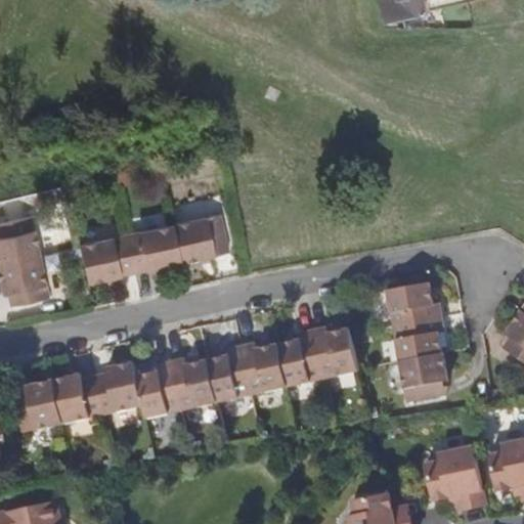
[(377,0),(383,25),(424,14),(420,0),(395,0),(394,0),(377,0)]
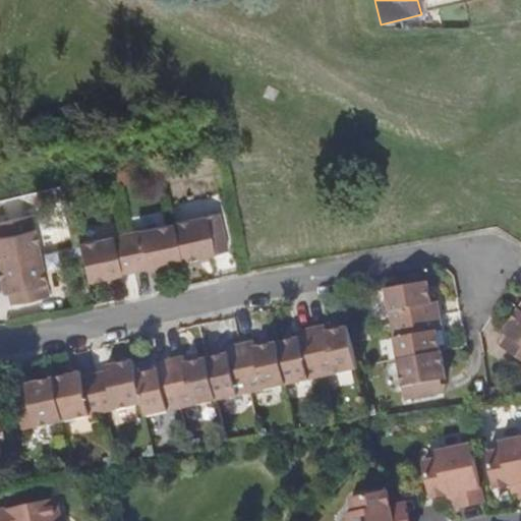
[(218,211),(171,222),(180,259),(197,255),(207,253),(227,249),(218,211)]
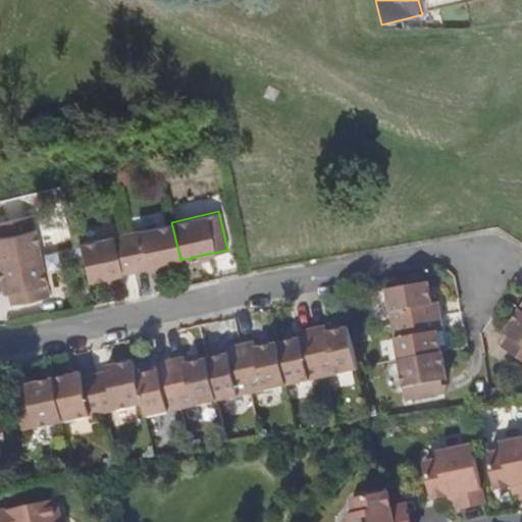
[(0,264),(39,254),(31,214),(0,221),(0,225),(2,236),(0,236),(0,264)]
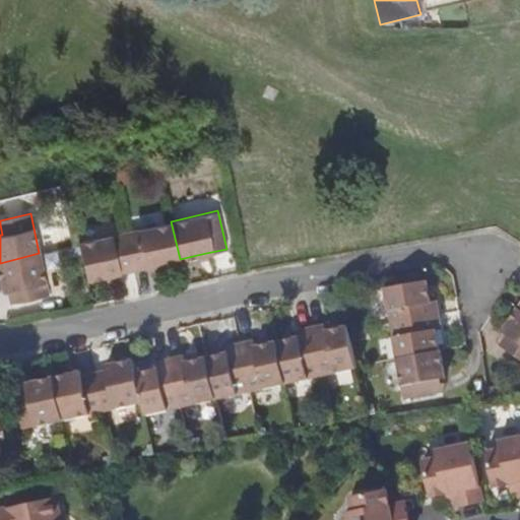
[(160,263),(180,259),(171,221),(125,232),(134,269),(152,265),(160,263)]
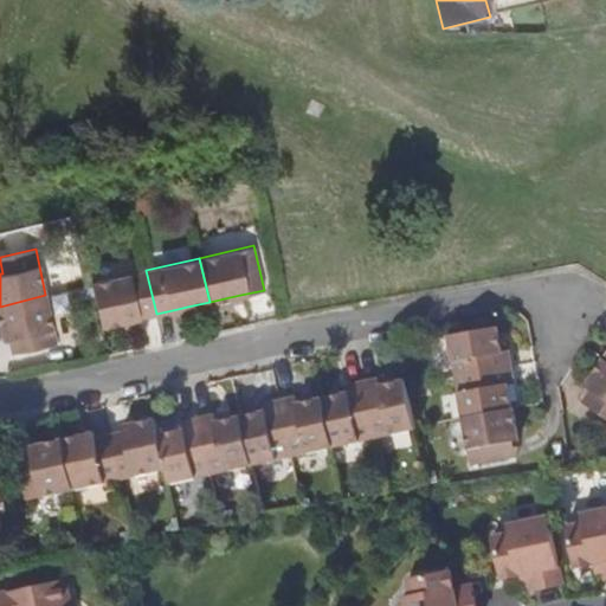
[(133,318),(156,314),(146,270),(91,283),(91,285),(101,327),(122,322),(133,318)]
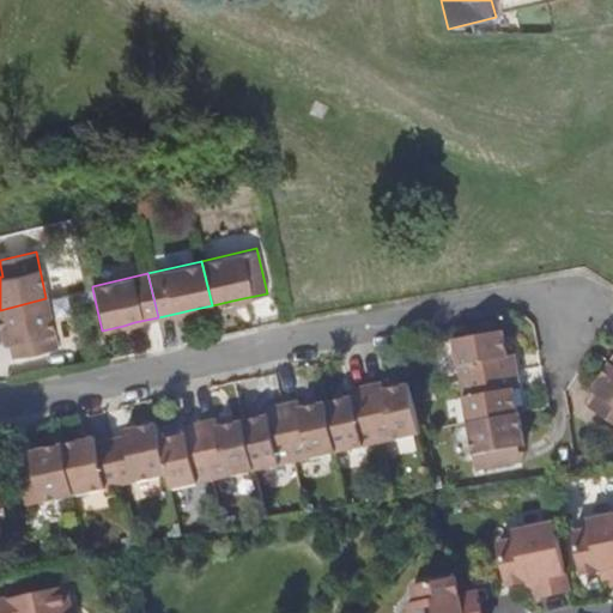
[(56,347),(46,298),(0,310),(0,334),(1,343),(8,341),(16,340),(19,356),(56,347)]
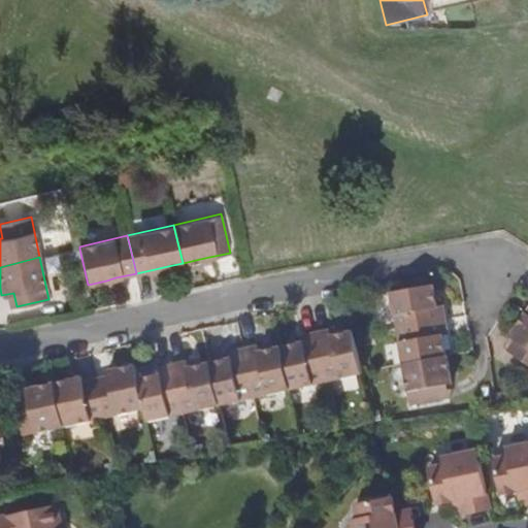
[(389,291),(396,327),(446,318),(442,303),(436,304),(436,300),(434,290),(432,283),(389,291)]
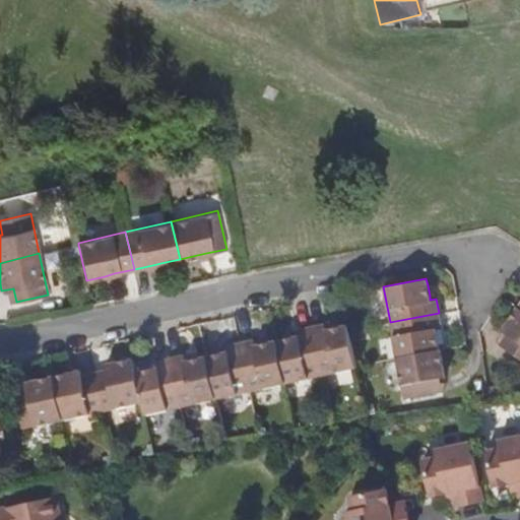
[(9,303),(16,302),(13,288),(7,289),(9,303)]
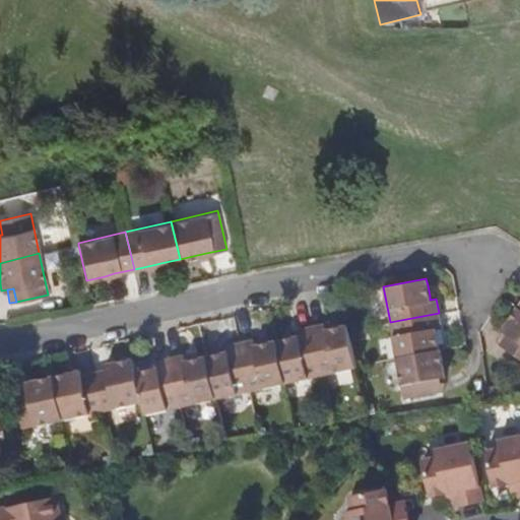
[(519,356),(519,307),(517,306),(502,330),(506,332),(512,335),(505,346),(519,356)]
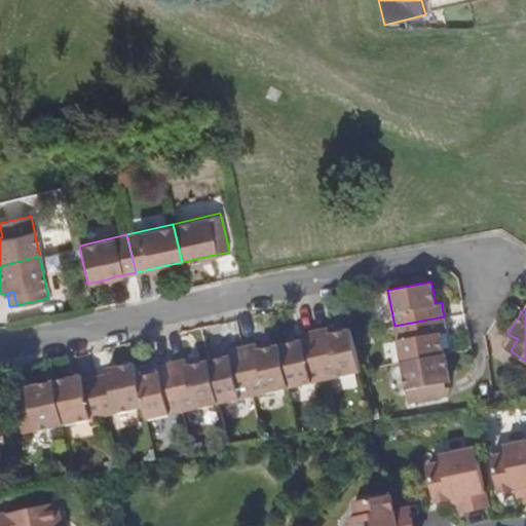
[(446,331),(444,316),(395,326),(401,362),(444,352),(443,347),(442,337),(441,332),(446,331)]
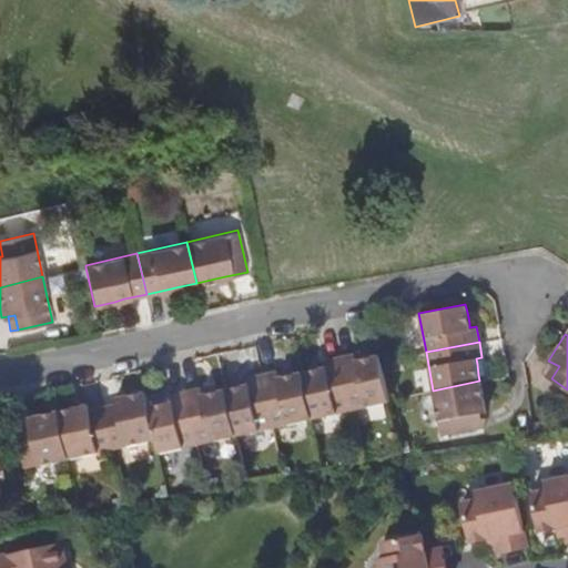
[(340,356),(351,408),(389,399),(388,398),(381,361),(379,354),(371,356),(362,358),(356,359),(355,353),(340,356)]
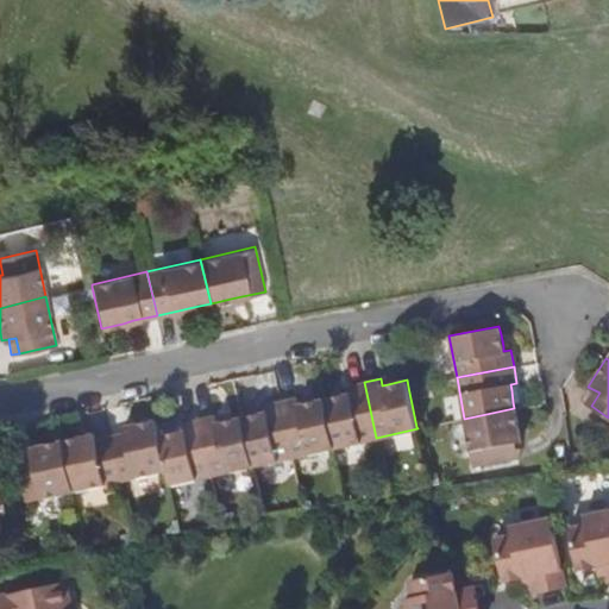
[(336,446),(376,438),(364,382),(347,385),(349,393),(343,394),(332,396),(324,399),(336,446)]
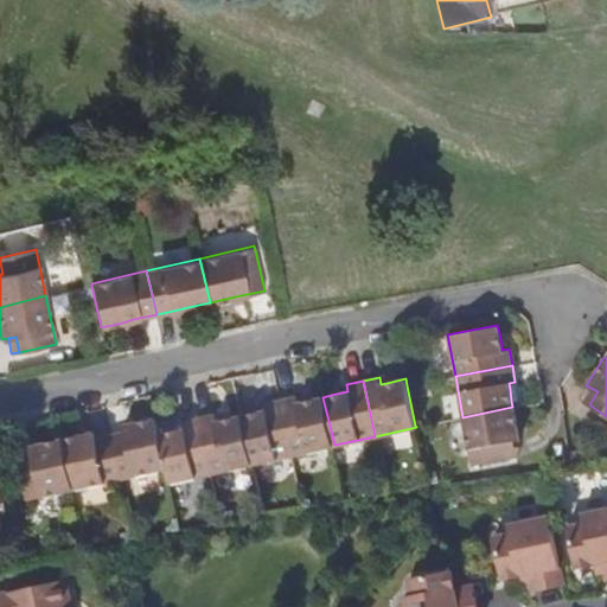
[(582,401),(589,404),(598,391),(590,388),(582,401)]
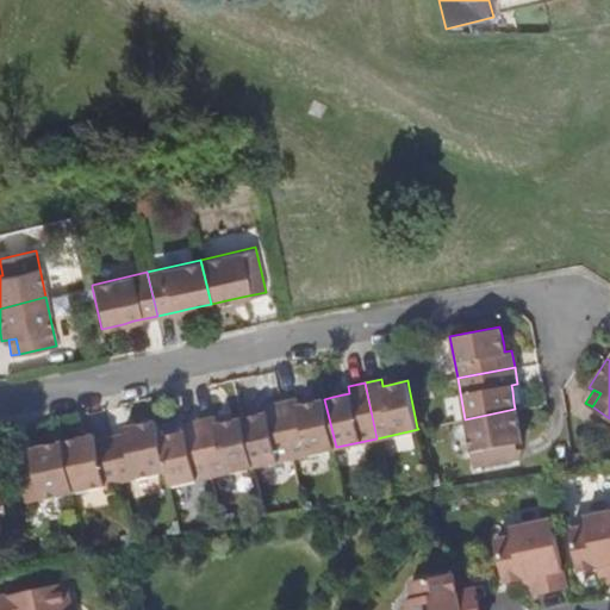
[(294,456),(336,447),(324,399),(316,400),(305,403),(299,404),(297,397),(280,402),(294,456)]
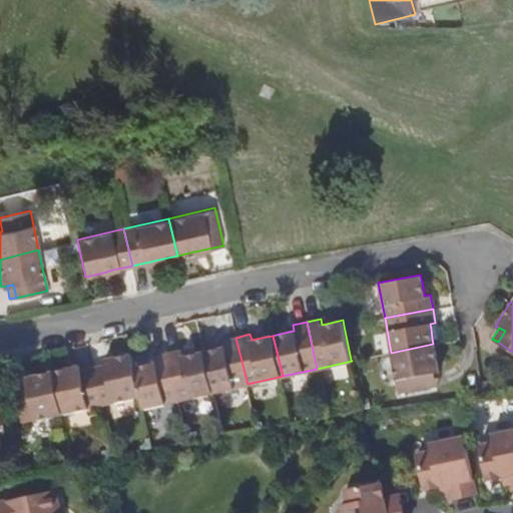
[(212,392),(247,384),(235,338),(222,340),(223,346),(217,347),(209,350),(203,351),(212,392)]
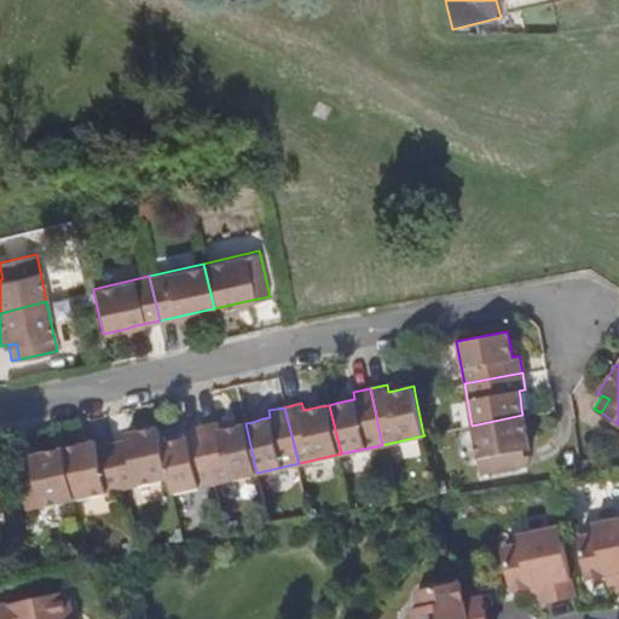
[(516,450),(525,449),(530,447),(524,415),(522,415),(472,426),(481,473),(519,467),(516,450)]
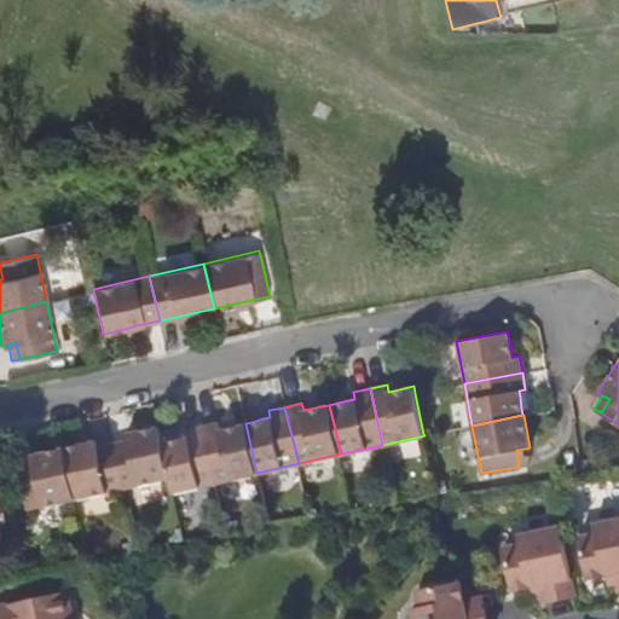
[(215,482),(256,473),(246,423),(237,424),(227,427),(220,429),(219,421),(202,426),(215,482)]
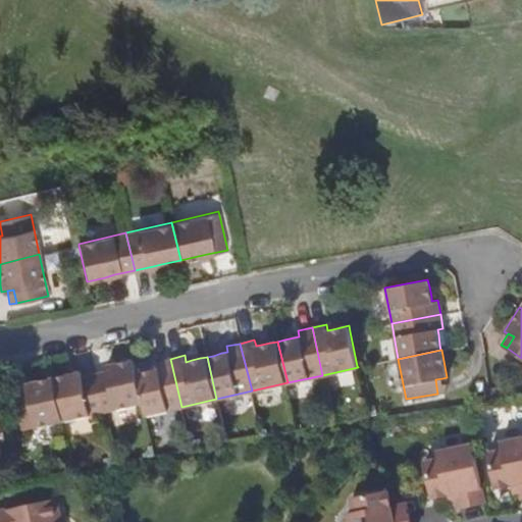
[(105,413),(144,404),(137,373),(134,359),(106,366),(107,370),(109,378),(96,380),(105,413)]
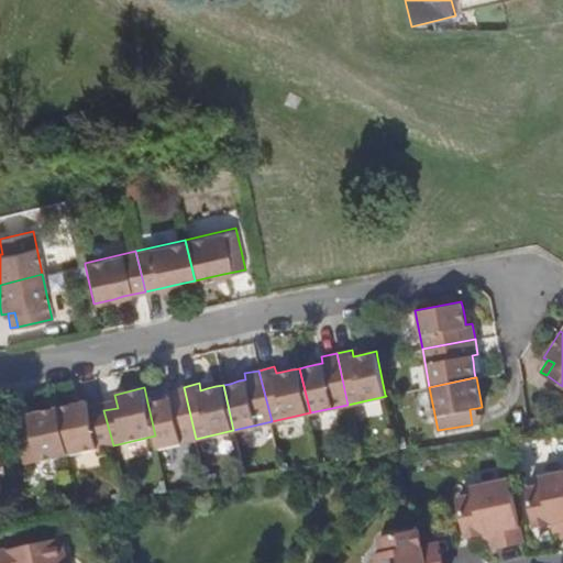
[(157,448),(196,439),(184,387),(168,390),(169,397),(164,398),(155,400),(147,403),(155,435),(157,448)]
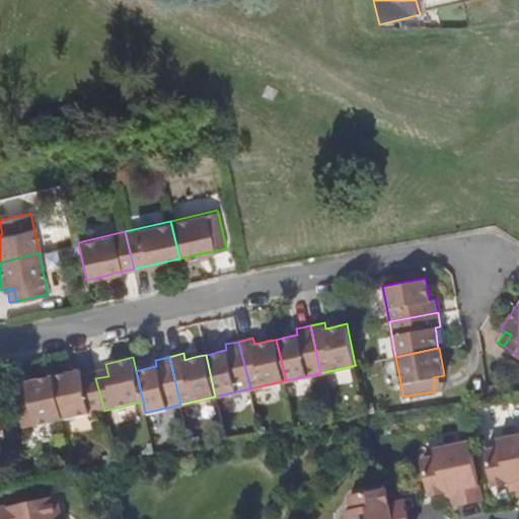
[(83,381),(95,378),(108,376),(106,368),(93,371),(81,374),(83,381)]
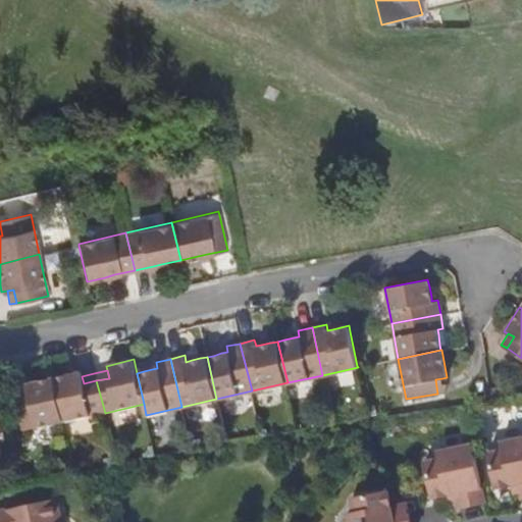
[(64,421),(105,413),(96,380),(84,383),(82,376),(81,371),(54,377),(64,421)]
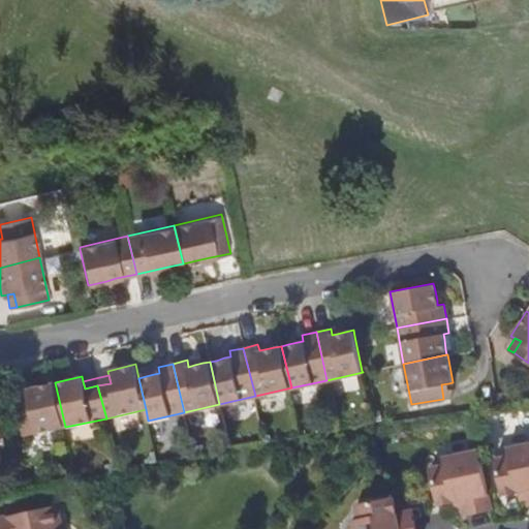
[(23,436),(65,427),(55,382),(26,389),(27,394),(29,401),(16,403),(23,436)]
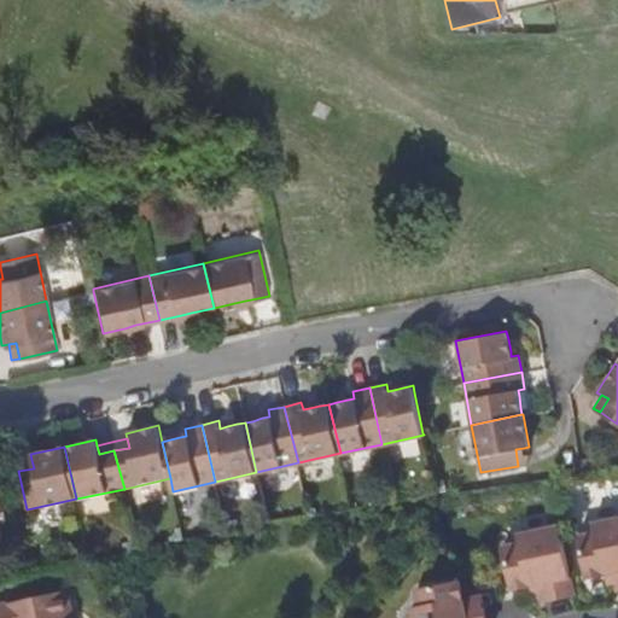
[(516,449),(518,466),(526,465),(524,448),(516,449)]
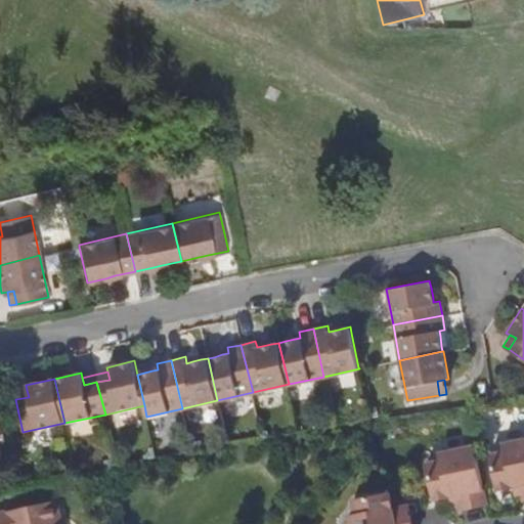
[(14,393),(15,399),(29,397),(27,390),(14,393)]
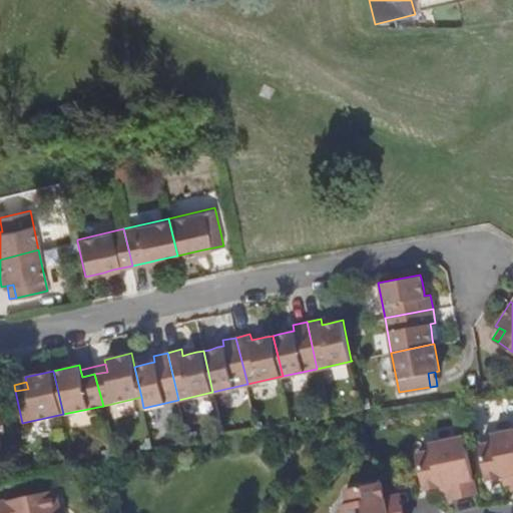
[(485,481),(501,479),(508,477),(511,485),(512,492),(512,491),(512,431),(491,436),(492,443),(478,446),(485,481)]
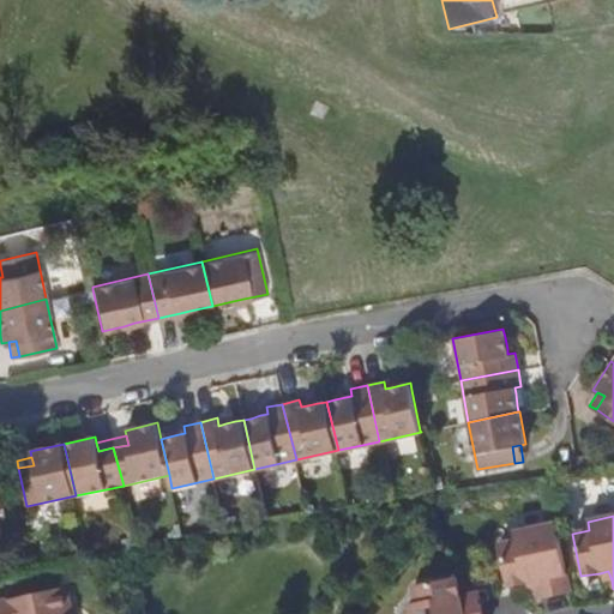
[(507,588),(525,584),(535,581),(537,591),(539,599),(569,593),(554,524),(513,533),(515,542),(498,546),(507,588)]
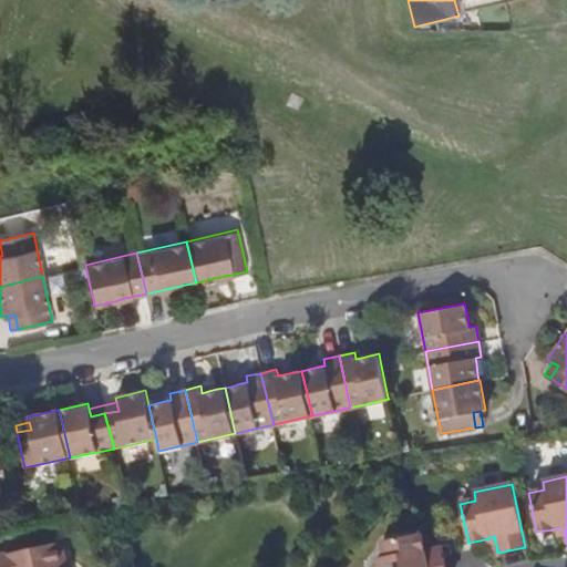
[(557,538),(565,536),(562,527),(554,529),(557,538)]
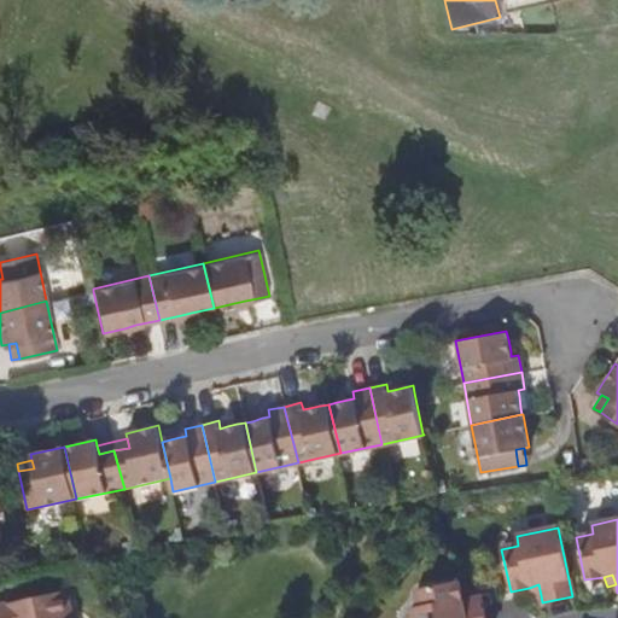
[(484,617),(483,606),(483,605),(472,607),(470,600),(464,601),(458,582),(418,592),(420,608),(412,611),(413,617),(484,617)]
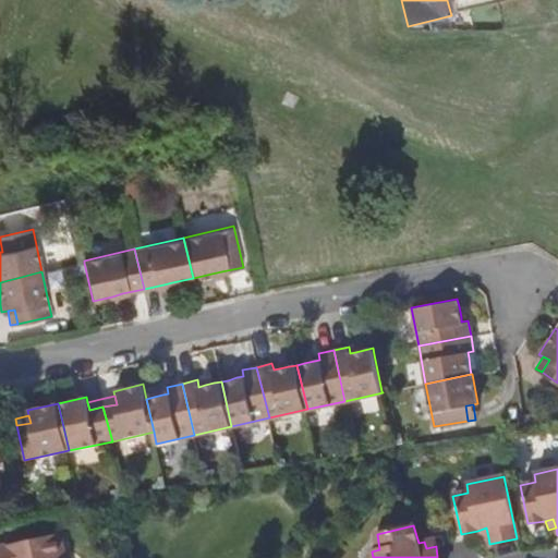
[(480,540),(488,537),(486,528),(477,531),(480,540)]
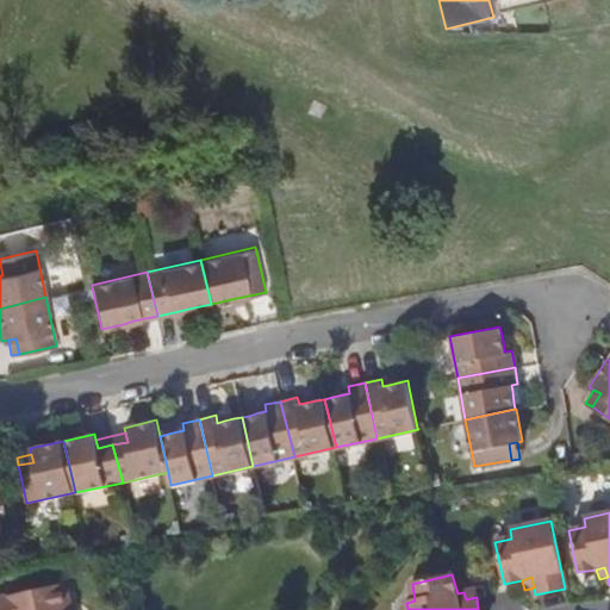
[(69,609),(64,587),(0,599),(0,609),(69,609)]
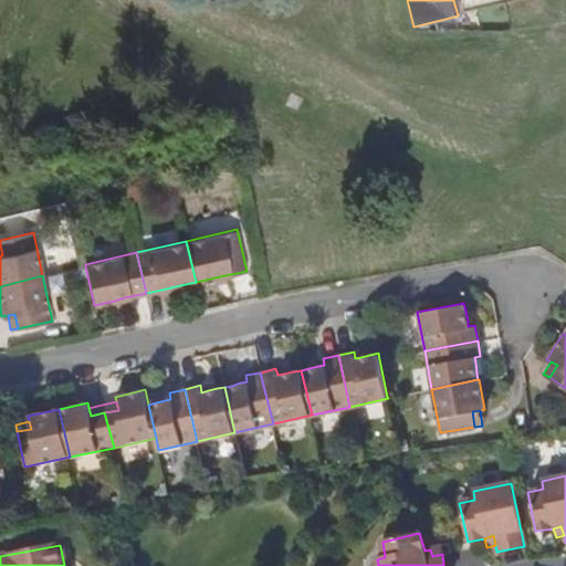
[(432,556),(442,554),(440,547),(430,549),(432,556)]
